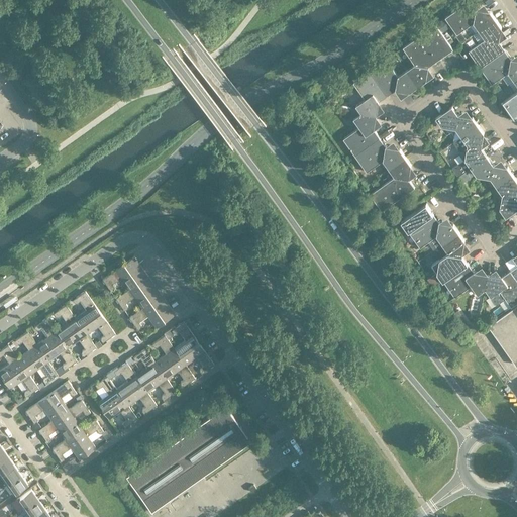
[(470,0),(469,0),(445,17),(457,33),(474,22),(480,30),(496,19),(490,10),(476,8),(470,0)]
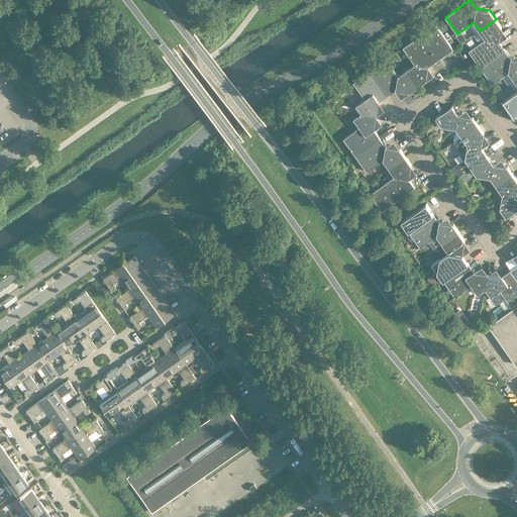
[(438,22),(444,30),(449,27),(443,19),(438,22)]
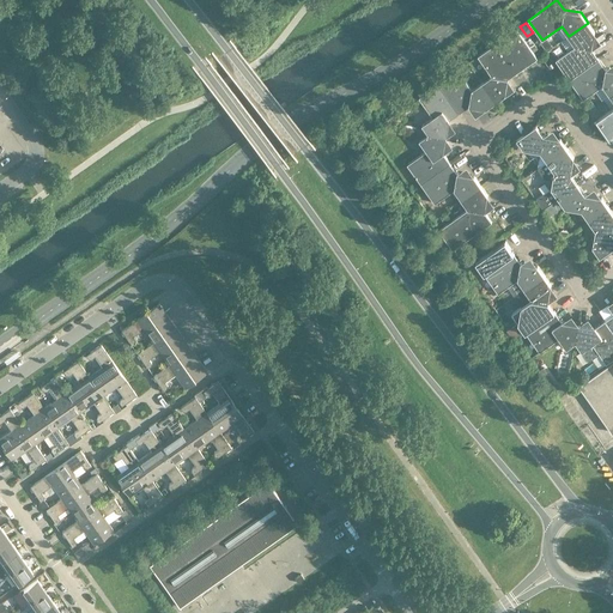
[(575,46),(556,60),(570,79),(599,59),(592,49),(595,32),(588,23),(569,36),(575,46)]
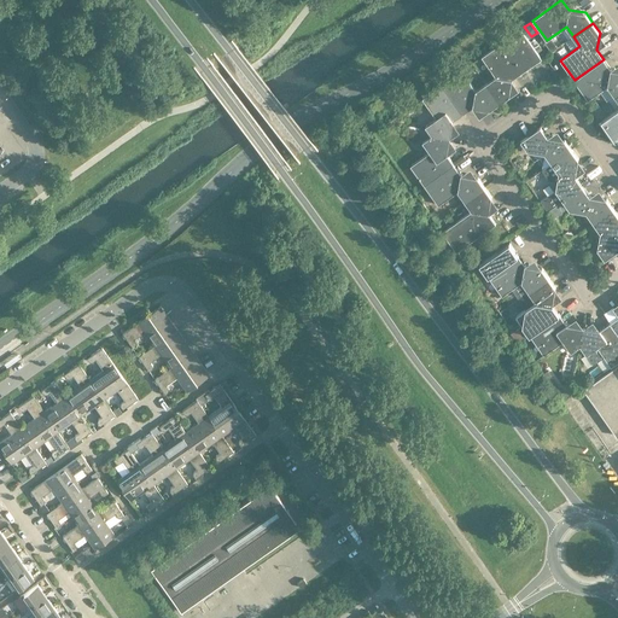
[(522,29),(482,57),(495,76),(485,83),(499,103),(509,95),(512,80),(542,58),(522,29)]
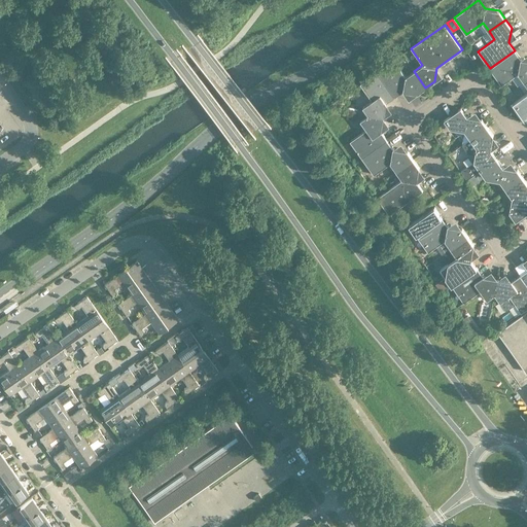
[(515,50),(490,68),(501,85),(518,73),(524,81),(526,79),(526,60),(521,59),(515,50)]
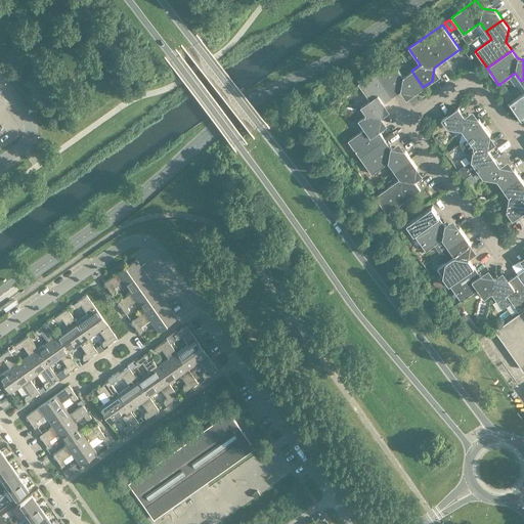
[(391,59),(375,72),(392,96),(400,90),(415,93),(423,87),(411,71),(403,76),(391,59)]
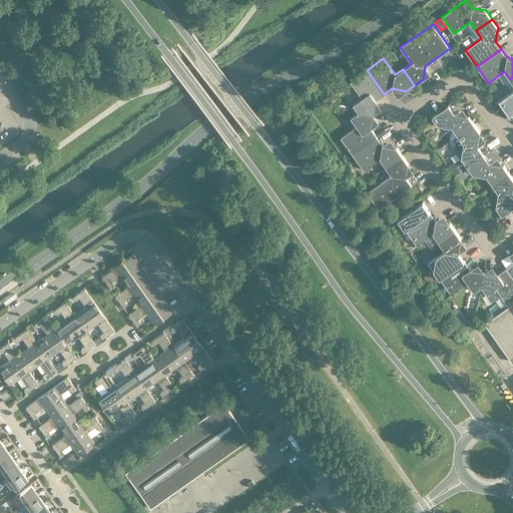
[(367,70),(351,81),(362,97),(353,104),(359,111),(374,114),(376,100),(384,94),(367,70)]
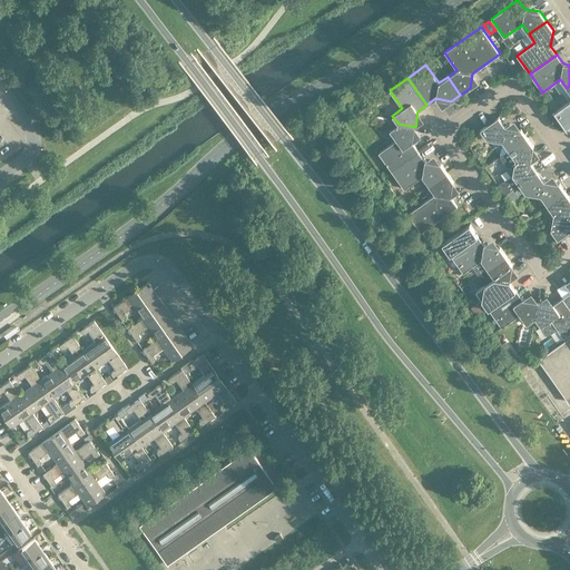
[(569,92),(569,99),(556,110),(568,129),(569,127),(569,86),(567,88),(569,92)]
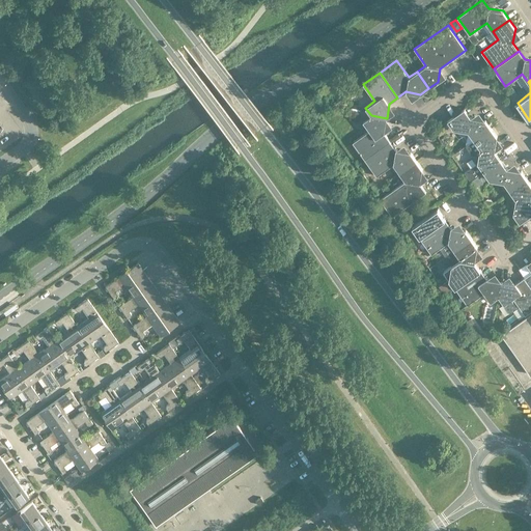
[(465,108),(448,120),(454,129),(468,132),(474,140),(492,128),(485,119),(471,117),(465,108)]
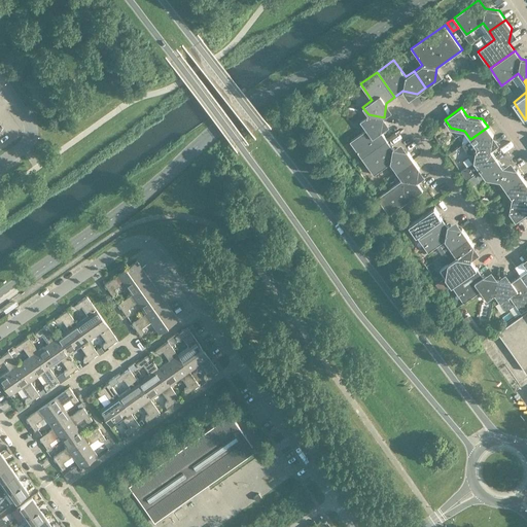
[(367,129),(350,141),(362,157),(387,140),(381,132),(384,117),(369,114),(360,119),(367,129)]
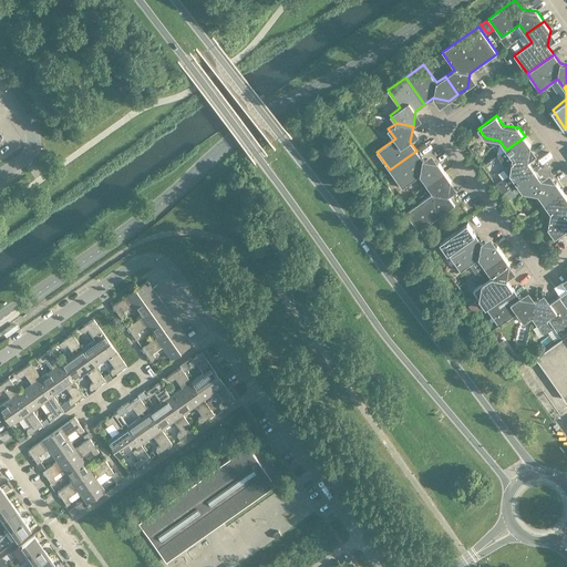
[(465,140),(468,145),(480,137),(476,132),(465,140)]
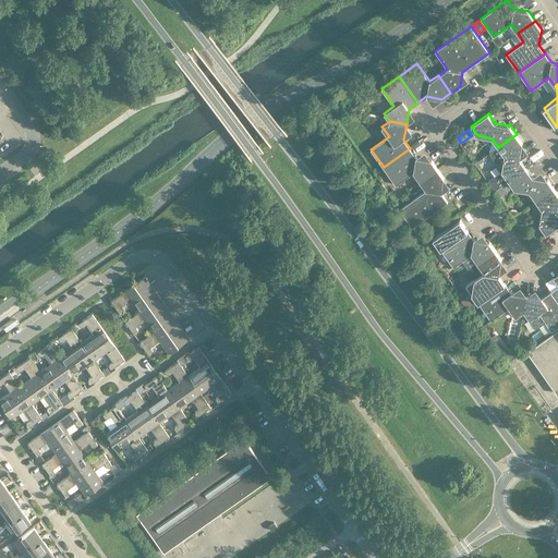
[(502,171),(487,181),(494,190),(508,180),(526,168),(520,159),(522,144),(517,134),(498,147),(489,154),(496,162),(504,164),(502,171)]
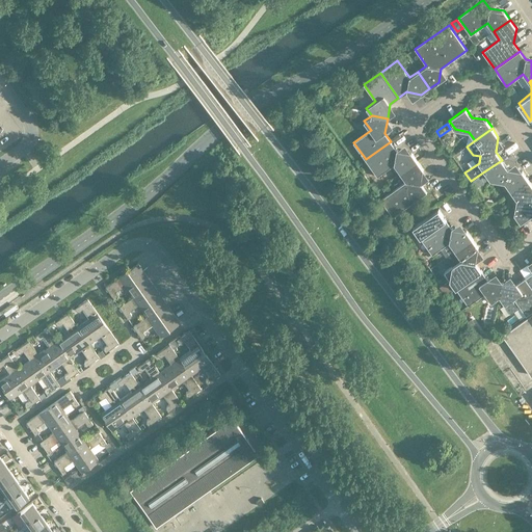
[(391,141),(366,159),(377,176),(395,164),(400,173),(418,161),(411,152),(397,150),(391,141)]
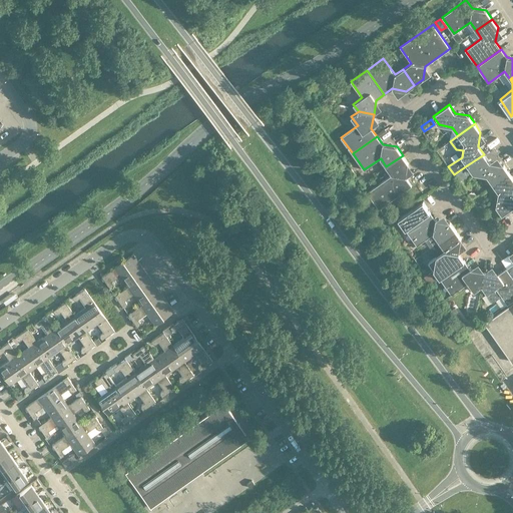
[(484,154),(467,165),(473,173),(487,176),(493,184),(509,172),(503,164),(489,162),(484,154)]
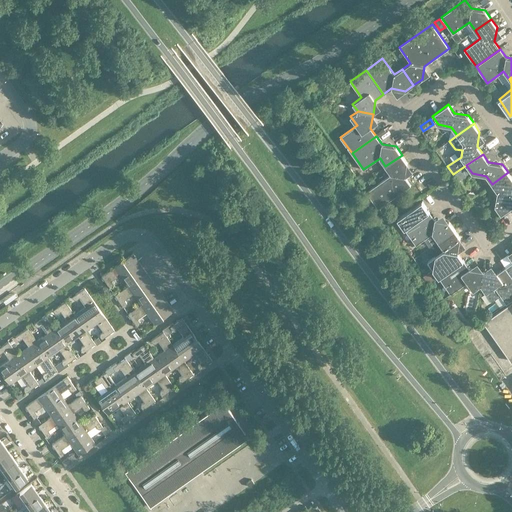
[(391,174),(367,191),(378,208),(411,185),(405,177),(407,163),(402,155),(385,166),(391,174)]
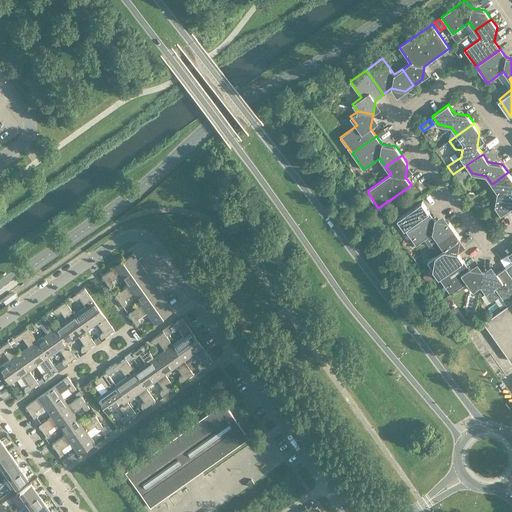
[(511,177),(508,172),(492,184),(498,192),(495,206),(501,215),(511,206),(511,195),(511,191),(511,177)]
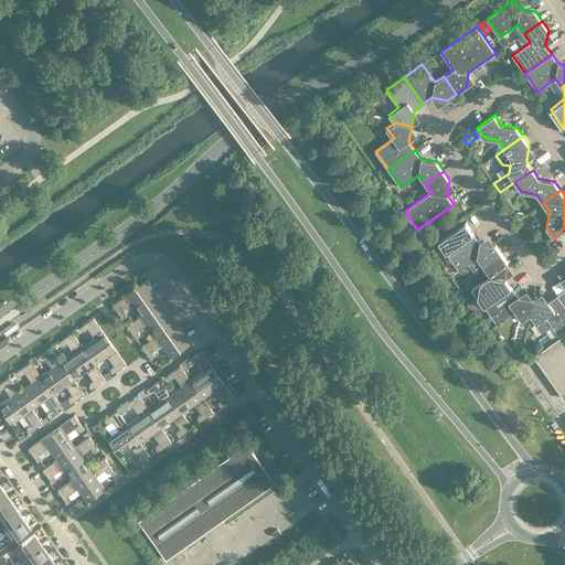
[(466,222),(439,241),(459,270),(468,264),(475,273),(502,254),(496,245),(480,242),(466,222)]
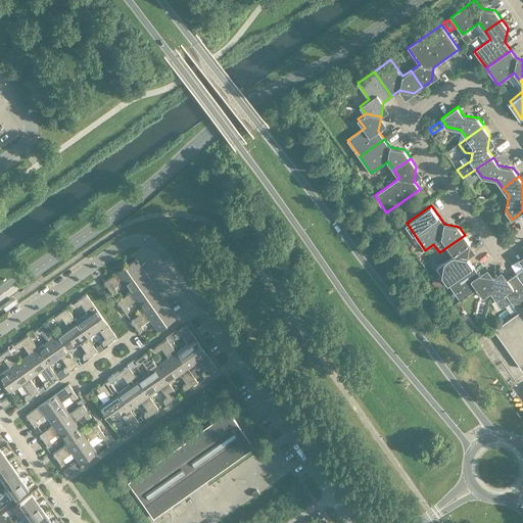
[(445,260),(437,267),(448,283),(474,266),(468,257),(470,243),(465,235),(439,252),(445,260)]
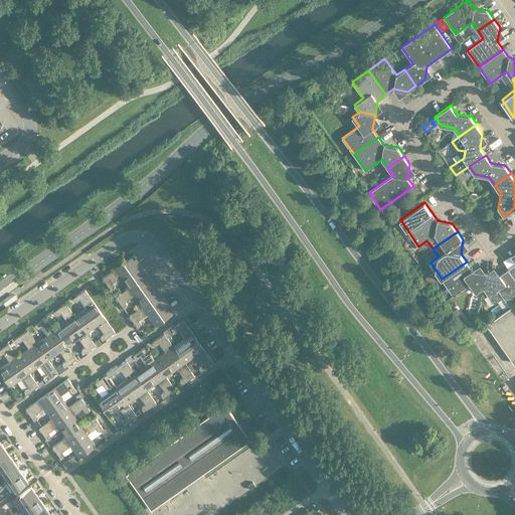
[(137,260),(134,254),(123,263),(127,267),(137,260)]
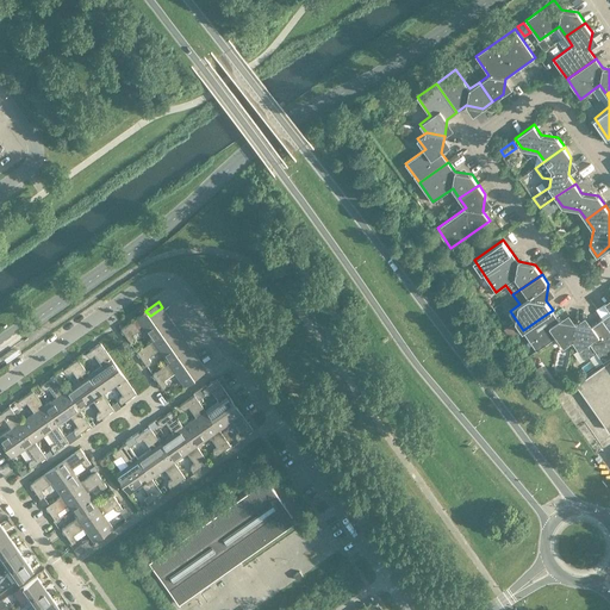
[(166,313),(162,307),(150,316),(154,322),(166,313)]
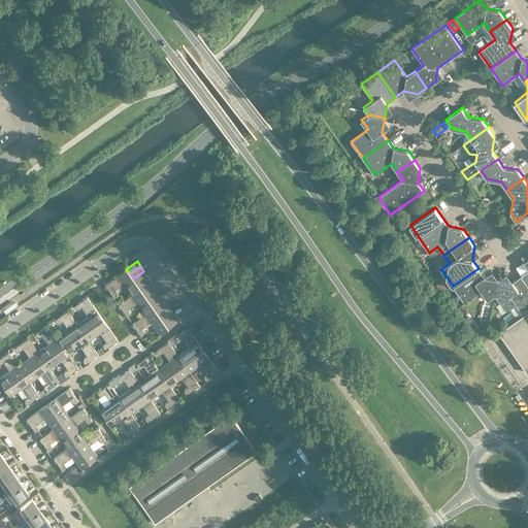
[(479,268),(453,286),(465,303),(482,291),(488,300),(496,295),(498,279),(485,276),(479,268)]
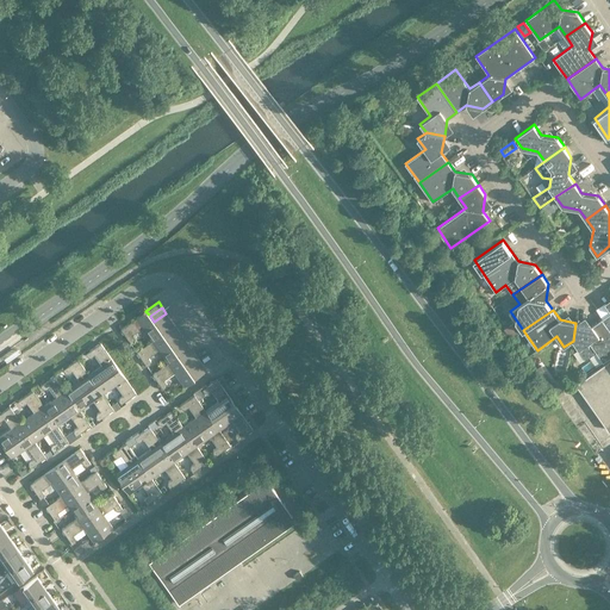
[(162,334),(157,328),(154,322),(150,316),(145,311),(120,329),(131,343),(135,341),(135,338),(132,334),(143,327),(151,340),(153,341),(162,334)]
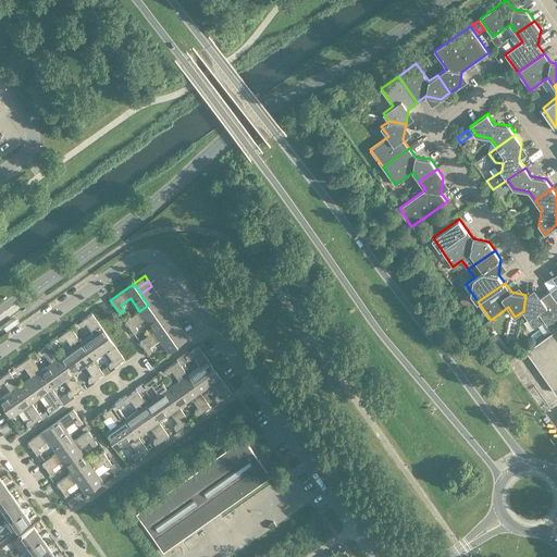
[(156,292),(151,286),(140,294),(144,299),(156,292)]
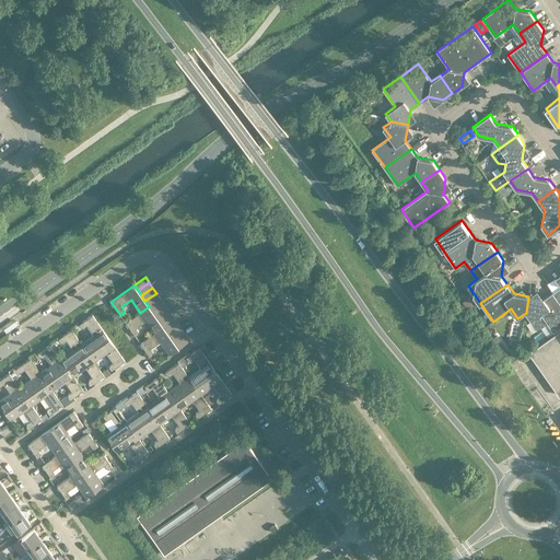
[(528,296),(526,313),(532,321),(541,314),(555,331),(559,327),(559,302),(553,292),(544,299),(528,296)]
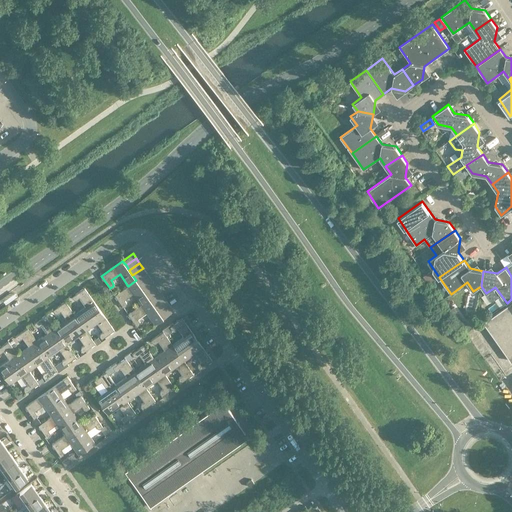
[(146,272),(143,268),(132,275),(136,280),(146,272)]
